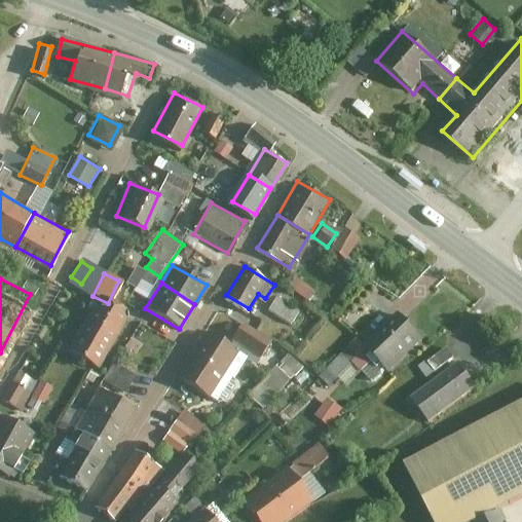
[(131,318),(92,296),(62,347),(100,370),(131,318)]
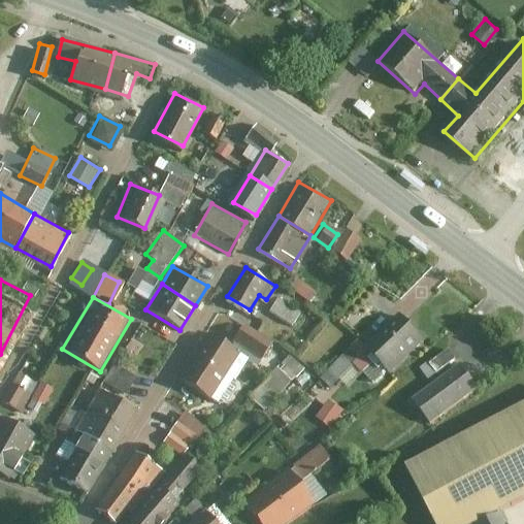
[(297,307),(280,297),(271,312),(289,322),(297,307)]
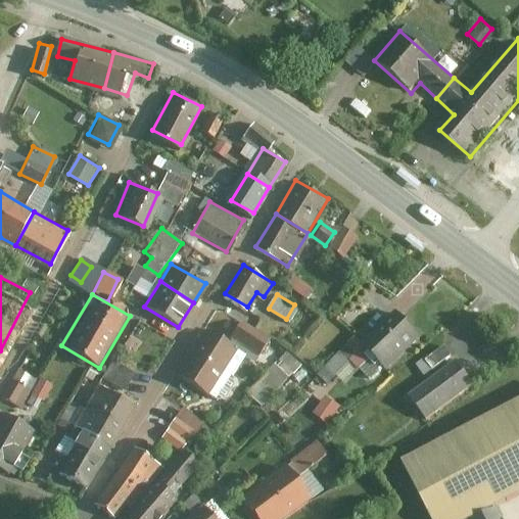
[(424,336),(400,311),(364,344),(367,347),(357,357),(352,361),(368,377),(382,364),(387,370),(424,336)]
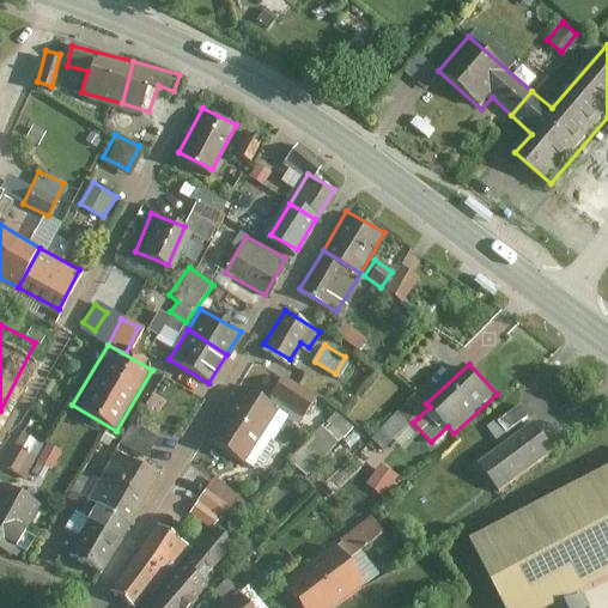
[(316,396),(287,378),(275,396),(304,414),(316,396)]
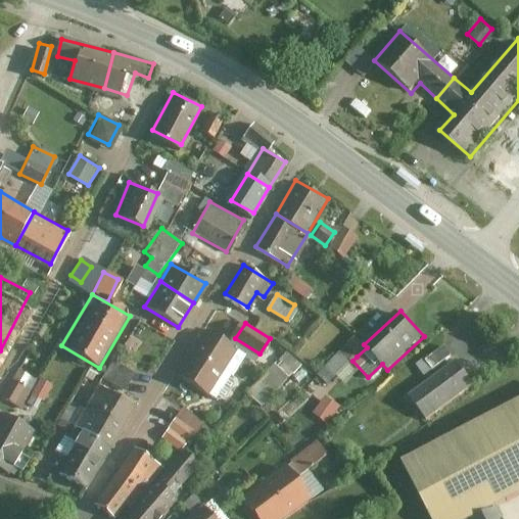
[(243,352),(207,329),(175,377),(209,400),(243,352)]
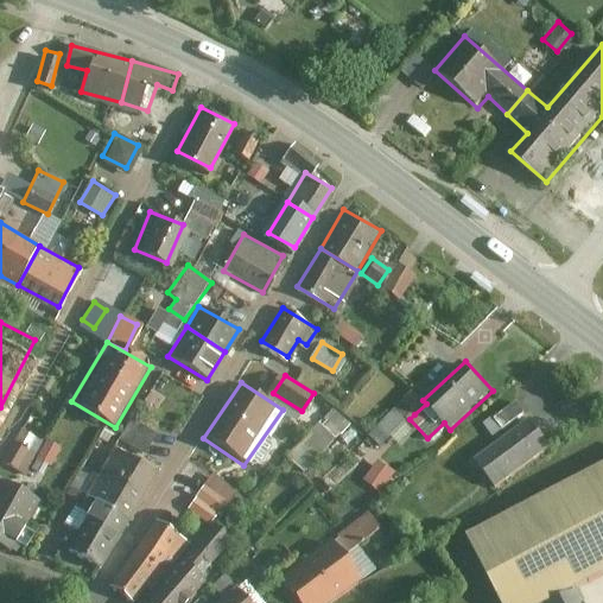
[(414,414),(401,400),(366,432),(379,446),(410,419),(414,414)]
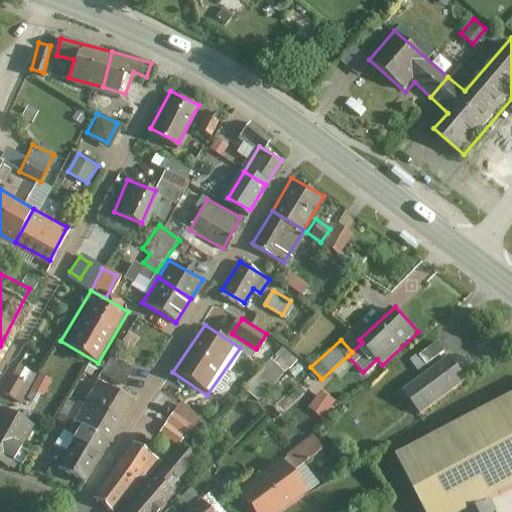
[(439,351),(432,340),(410,355),(417,366),(439,351)]
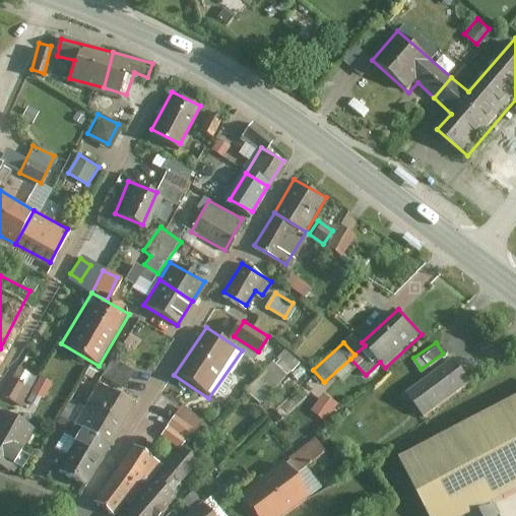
[(471,374),(455,356),(407,397),(424,415),(471,374)]
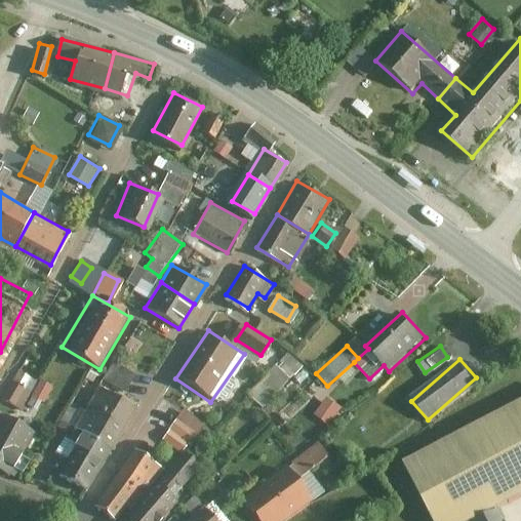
[(135,375),(112,363),(104,378),(127,391),(135,375)]
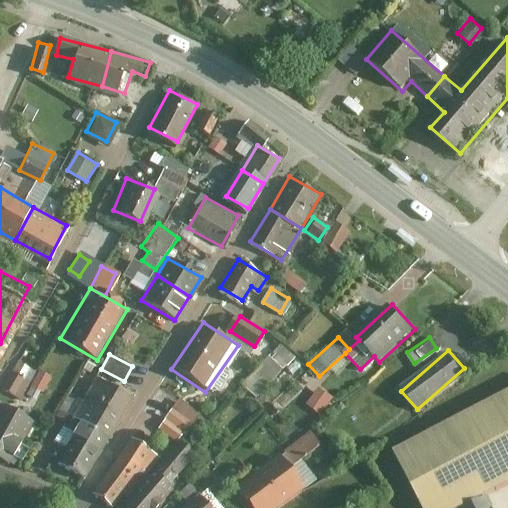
[(22,394),(35,401),(49,373),(36,366),(22,394)]
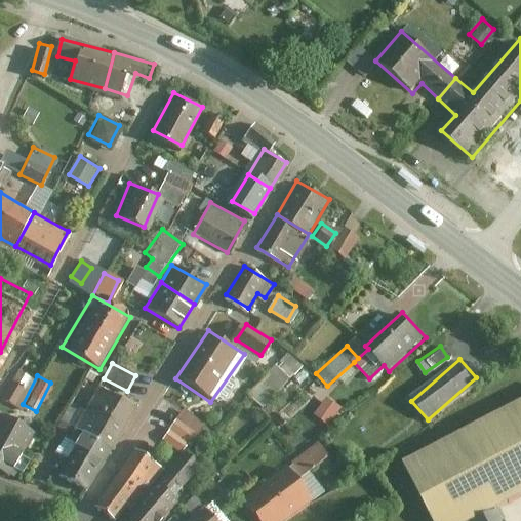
[(26,390),(7,379),(0,393),(0,398),(16,406),(26,390)]
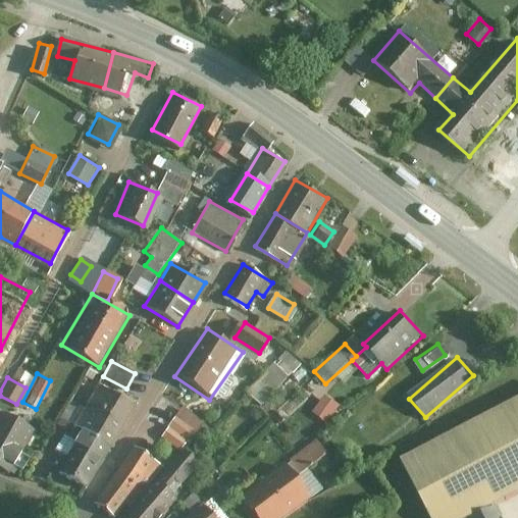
[(135,408),(100,385),(78,424),(112,444),(135,408)]
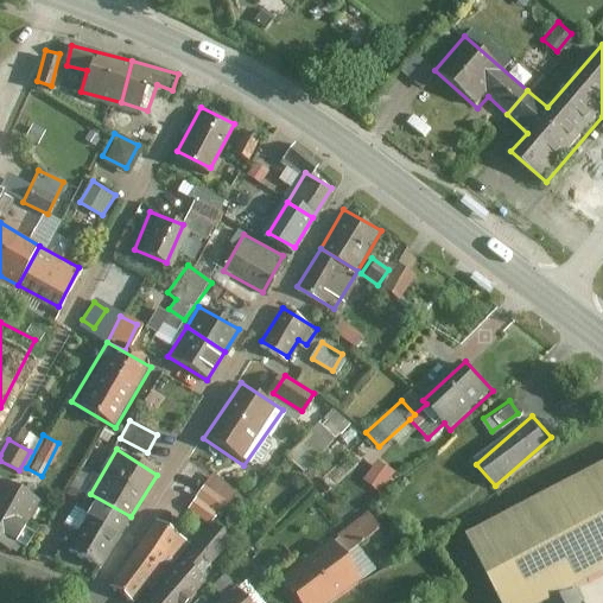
[(392,471),(378,459),(362,478),(376,489),(392,471)]
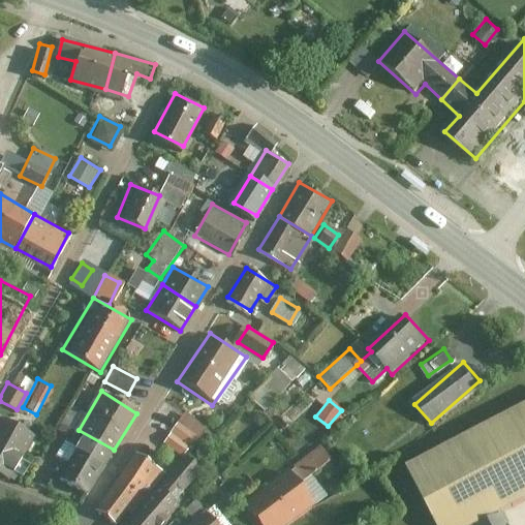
[(162,437),(183,452),(204,422),(183,407),(162,437)]
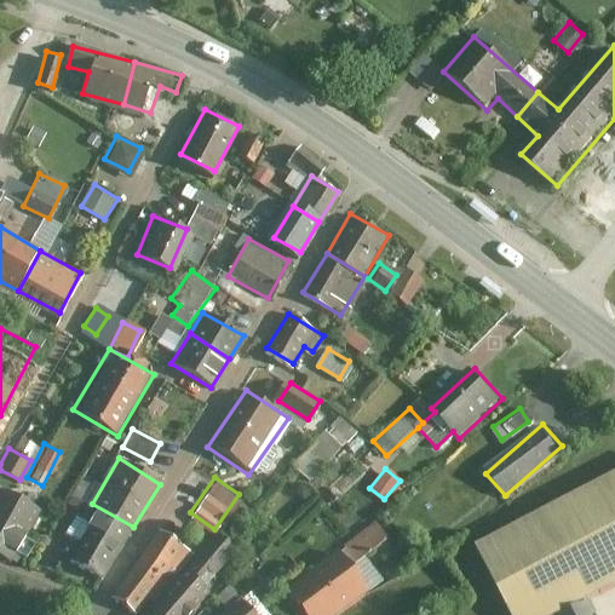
[(614,477),(477,549),(511,614),(551,614),(557,613),(588,596),(614,582),(614,477)]
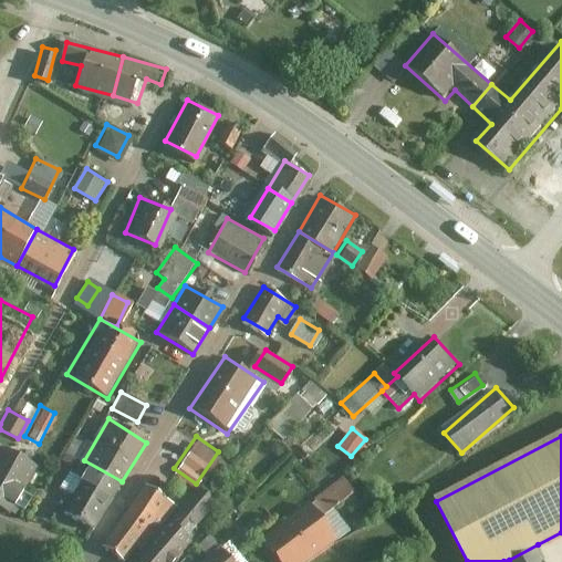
[(34,459),(0,446),(0,470),(25,480),(34,459)]
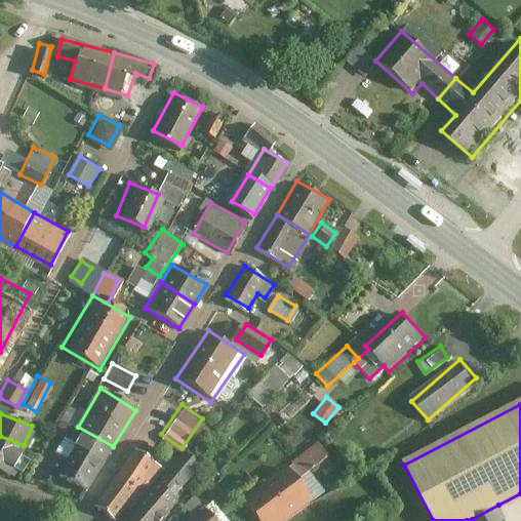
[(81,446),(62,481),(86,494),(113,446),(78,427),(71,440),(81,446)]
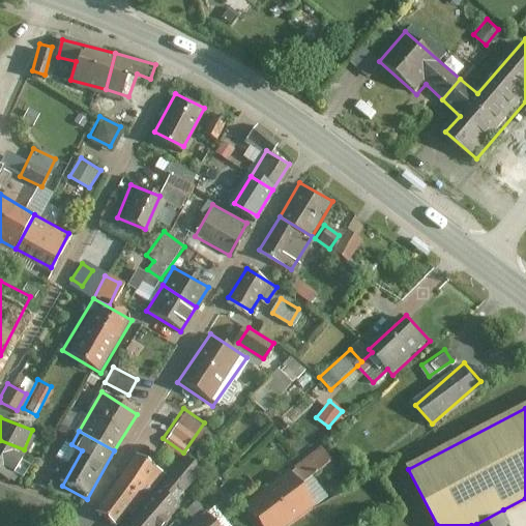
[(24,449),(0,440),(0,471),(6,474),(9,467),(26,473),(34,454),(24,449)]
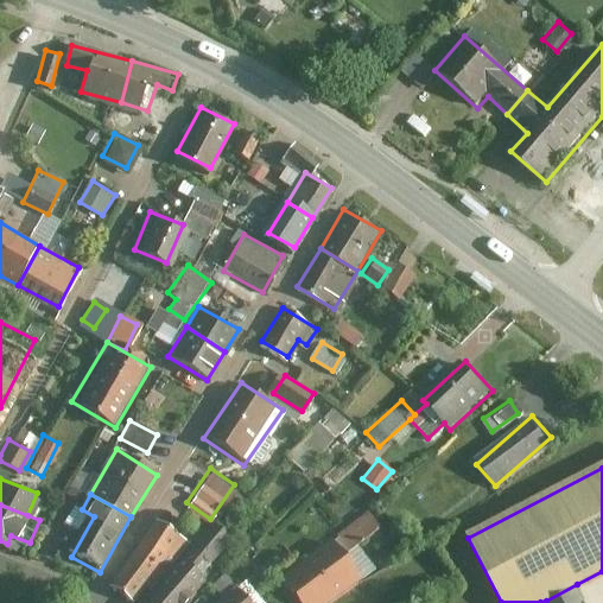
[(379,528),(366,512),(338,532),(350,550),(379,528)]
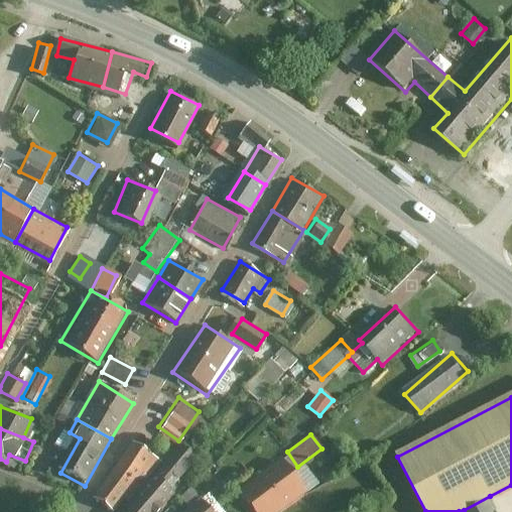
[(114,511),(152,459),(131,443),(92,499),(110,511),(114,511)]
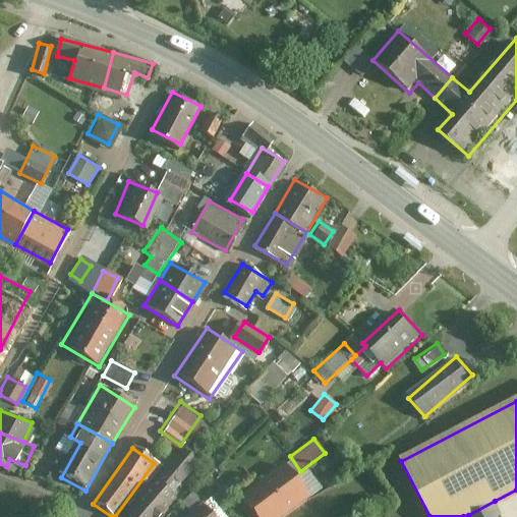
[(194,463),(184,454),(159,481),(169,491),(194,463)]
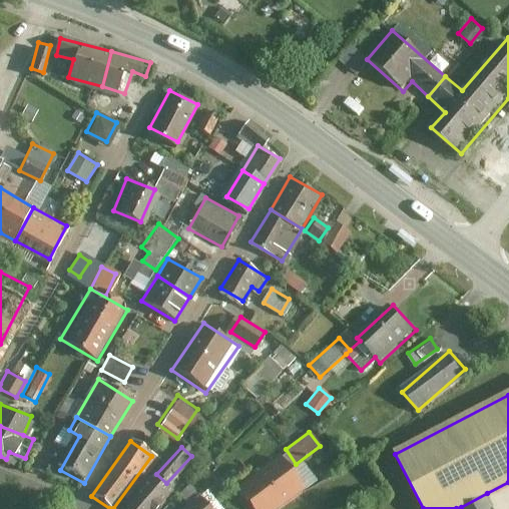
[(274,508),(301,490),(278,458),(232,490),(245,508),(274,508)]
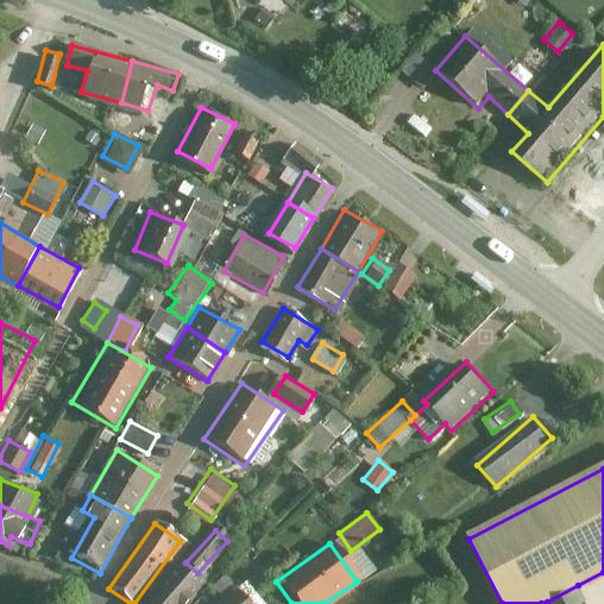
[(243,570),(232,559),(209,583),(220,593),(243,570)]
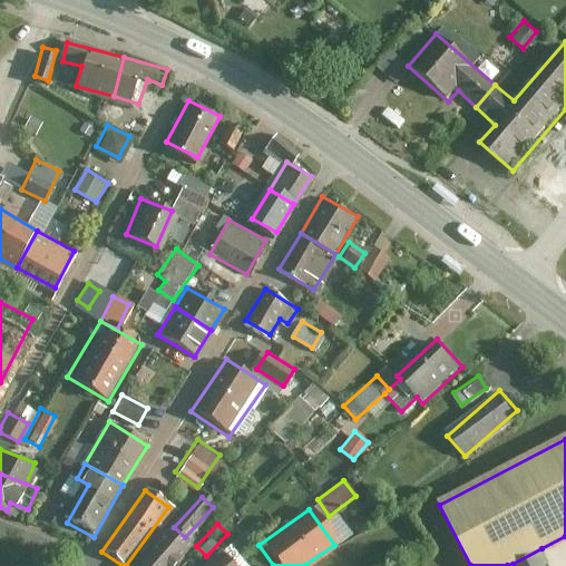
[(185,537),(174,527),(140,565),(172,565),(192,543),(185,537)]
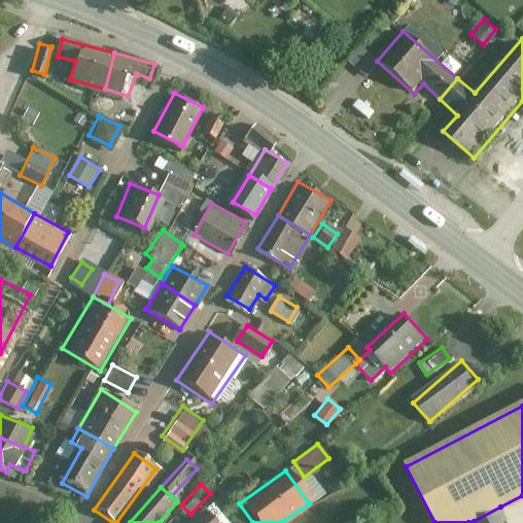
[(508,522),(500,507),(474,521),(474,522),(508,522)]
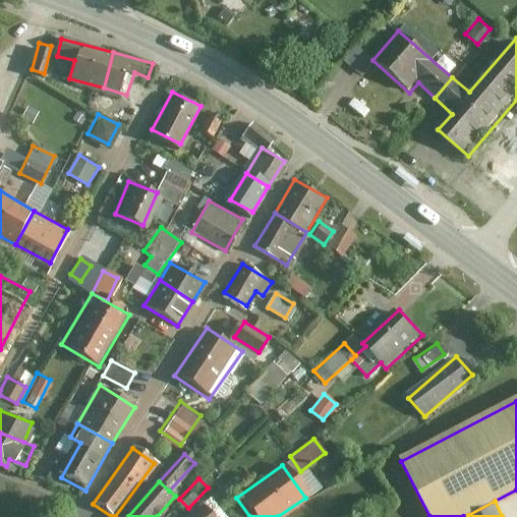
[(210,516),(199,505),(184,516),(210,516)]
